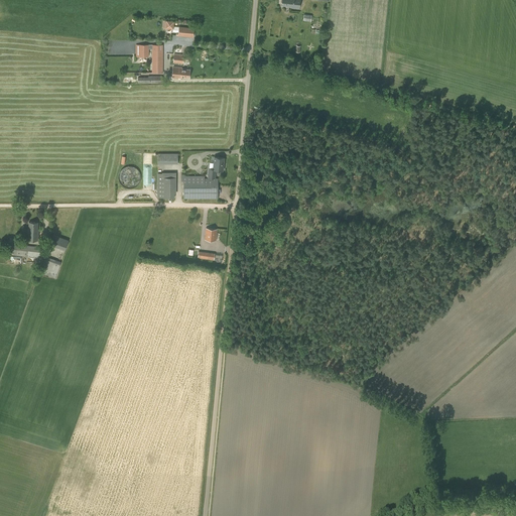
[(282,0),(282,5),(290,6),(290,8),(299,8),(299,0),(282,0)]
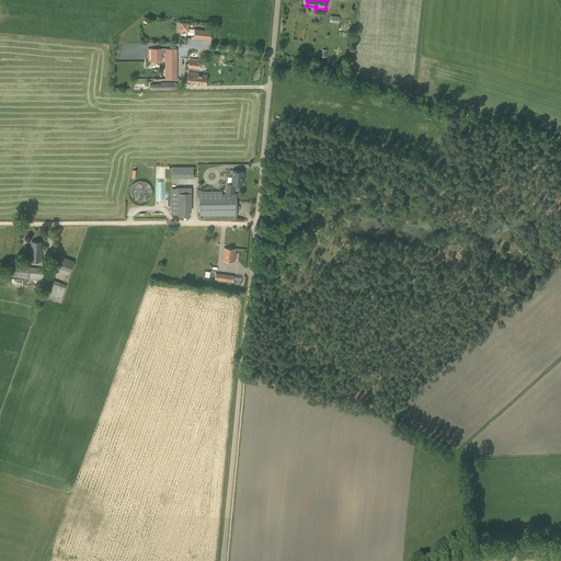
[(190,23),(181,22),(180,31),(189,32),(190,23)]
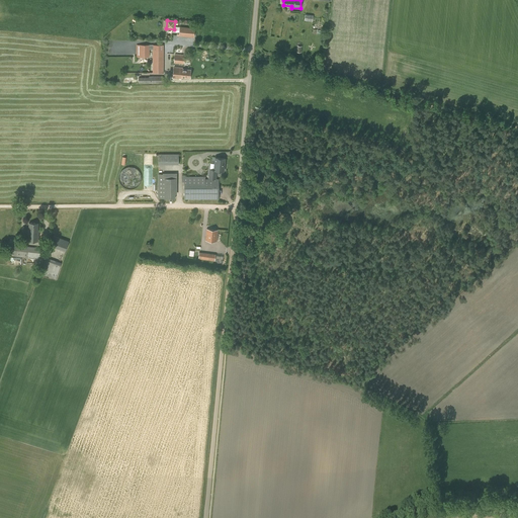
[(180,32),(179,36),(194,37),(195,29),(174,26),(173,32),(180,32)]
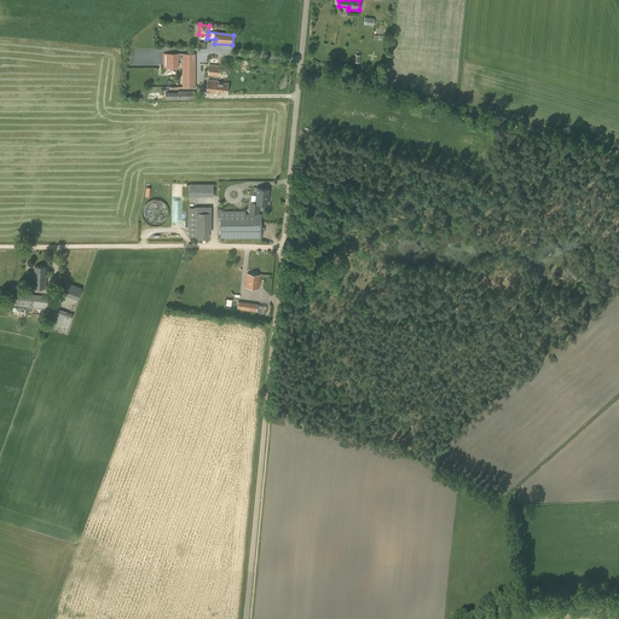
[(179,58),(183,58),(183,87),(195,87),(196,55),(163,53),(163,68),(165,69),(165,70),(167,70),(167,68),(179,68),(179,58)]
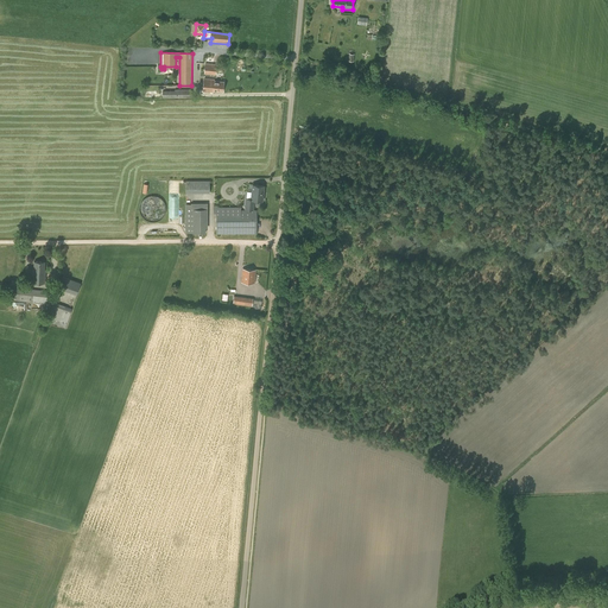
[(206,63),(204,74),(216,75),(217,64),(206,63)]
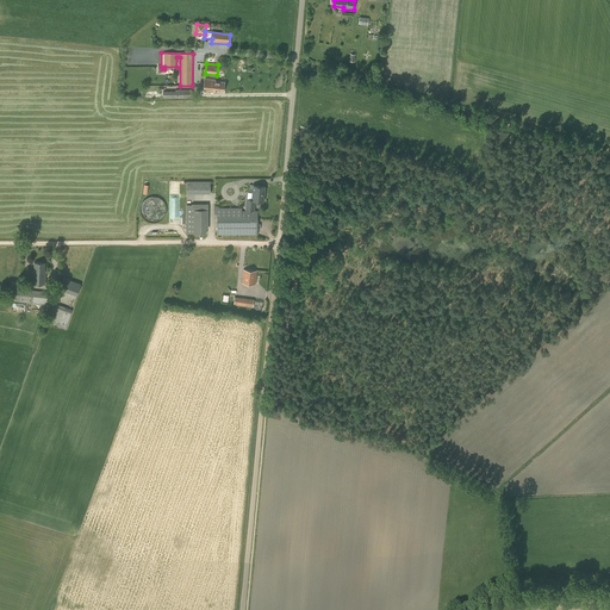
[(205,79),(204,92),(211,92),(211,91),(224,92),(225,81),(215,80),(205,79)]
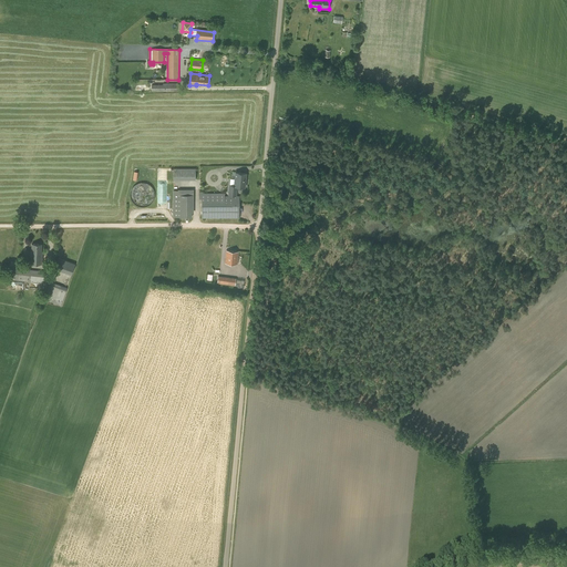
[(196,168),(173,168),(173,179),(196,179),(196,168)]
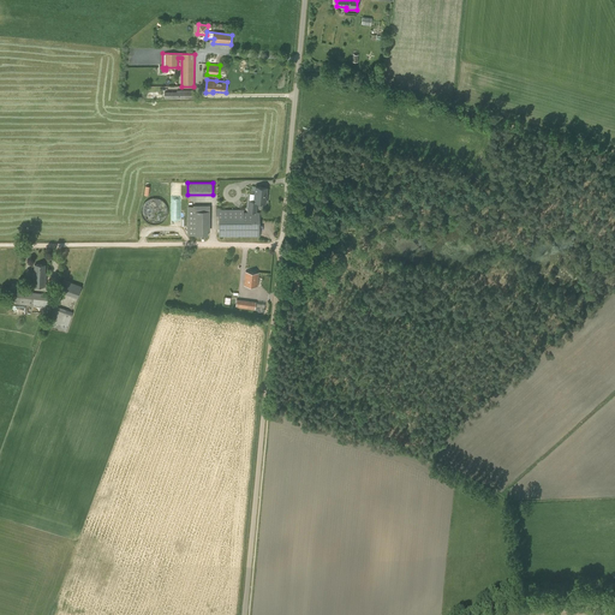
[(267,187),(256,186),(254,202),(266,203),(267,187)]
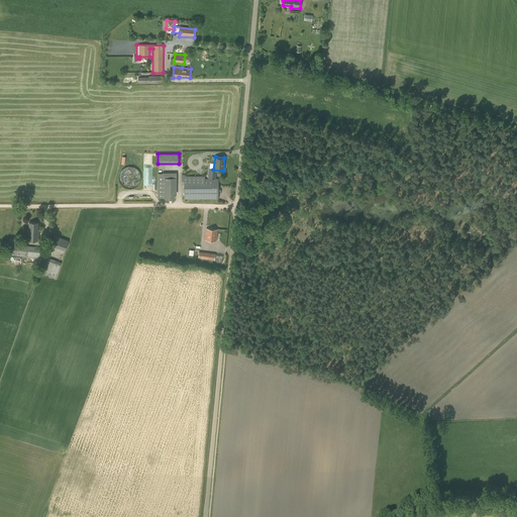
[(119,175),(119,178),(119,182),(121,185),(124,187),(128,188),(131,188),(135,187),(138,185),(140,182),(141,179),(140,175),(139,172),(136,169),(133,167),(130,167),(126,167),(123,169),(120,172),(119,175)]
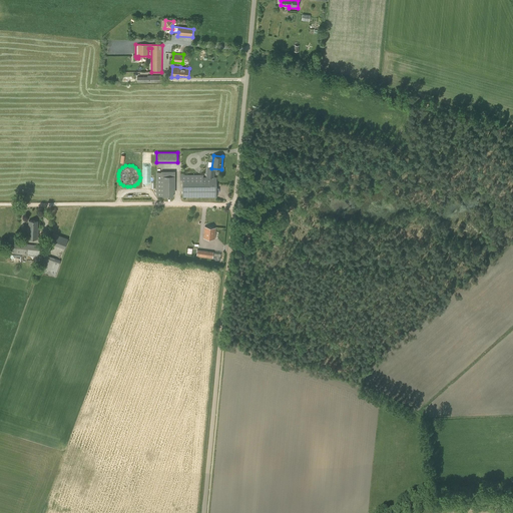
[(156,196),(173,196),(173,193),(175,193),(175,171),(161,171),(161,172),(159,172),(156,172),(156,196)]
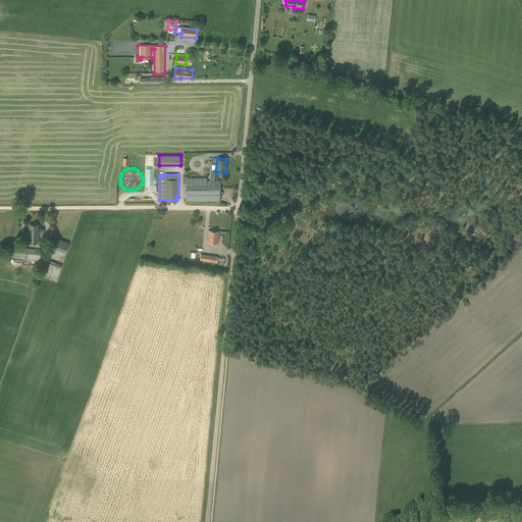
[(186,176),(186,201),(220,201),(220,179),(208,180),(208,176),(186,176)]
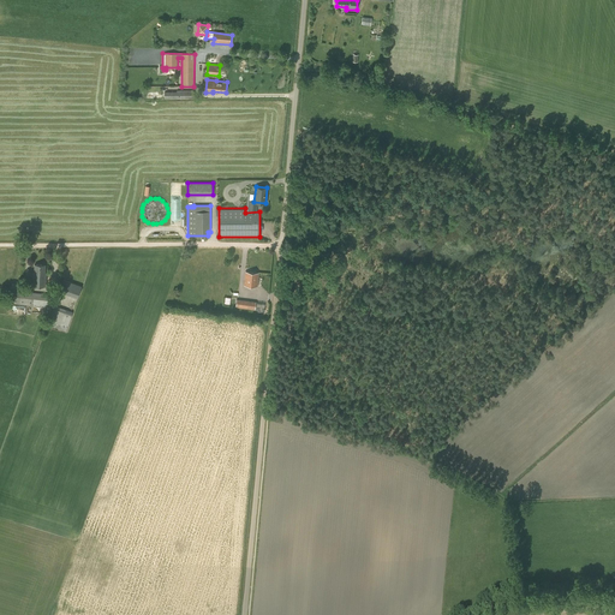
[(35,264),(34,273),(33,286),(46,287),(46,273),(45,273),(46,266),(35,264)]
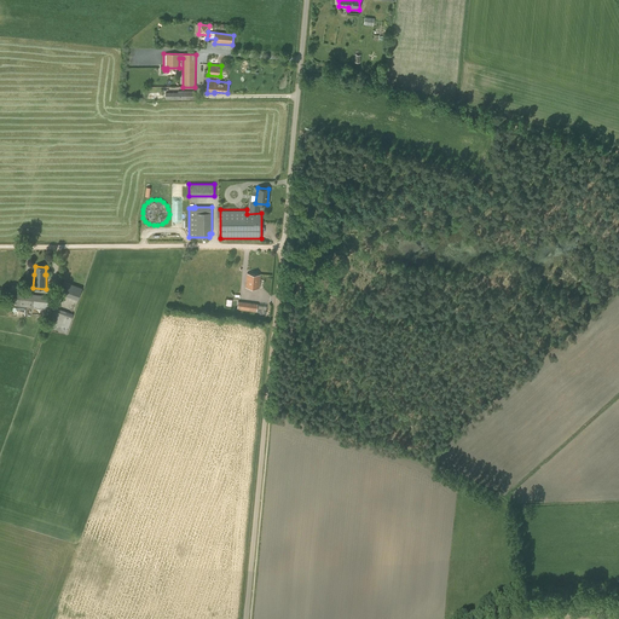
[(246,288),(259,289),(260,275),(247,273),(246,288)]
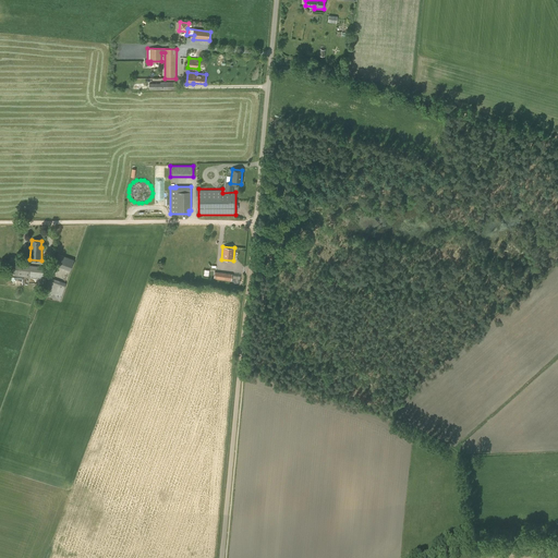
[(53,264),(70,270),(74,259),(57,254),(53,264)]
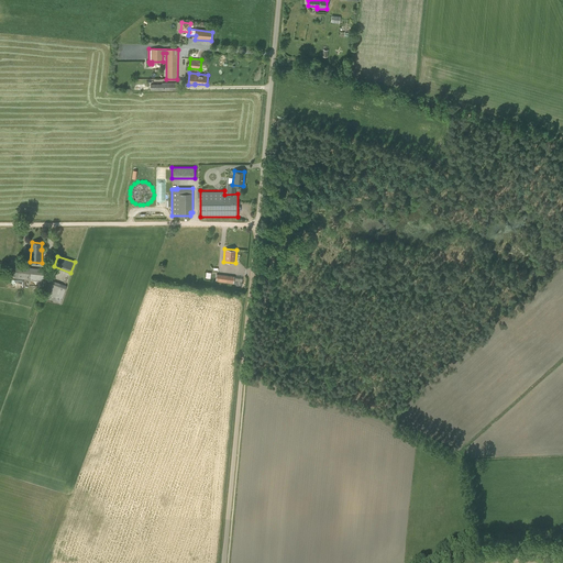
[(10,278),(43,282),(44,269),(12,266),(10,278)]
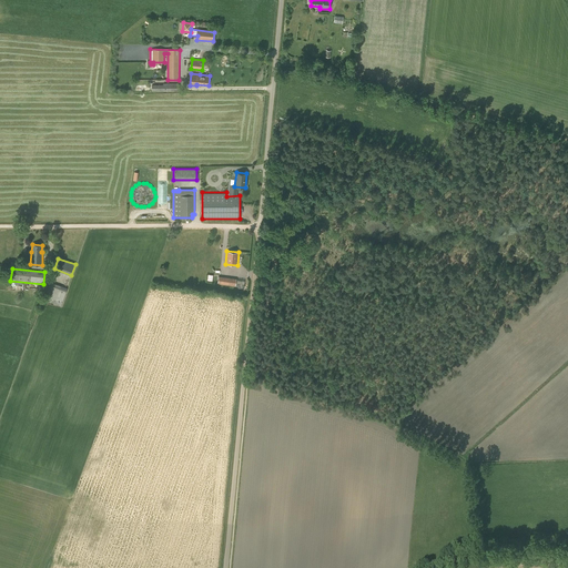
[(217,284),(219,284),(223,285),(236,286),(236,279),(219,276),(217,284)]
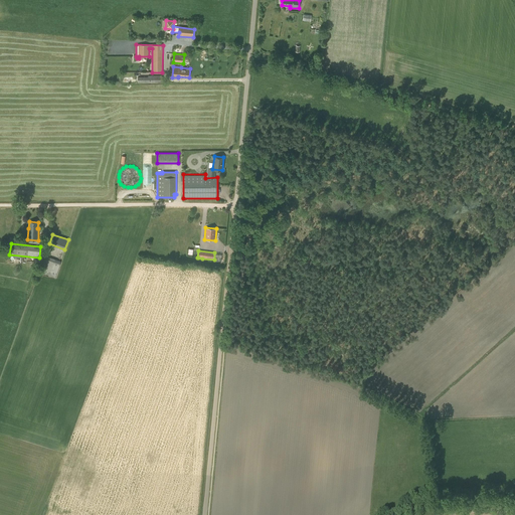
[(61,262),(45,255),(39,272),(55,278),(61,262)]
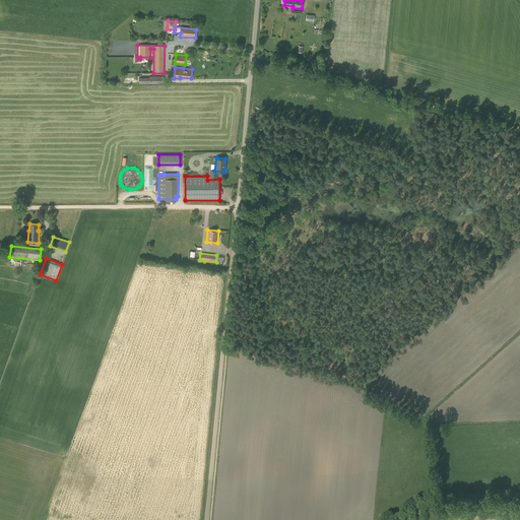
All buildings are outlined.
